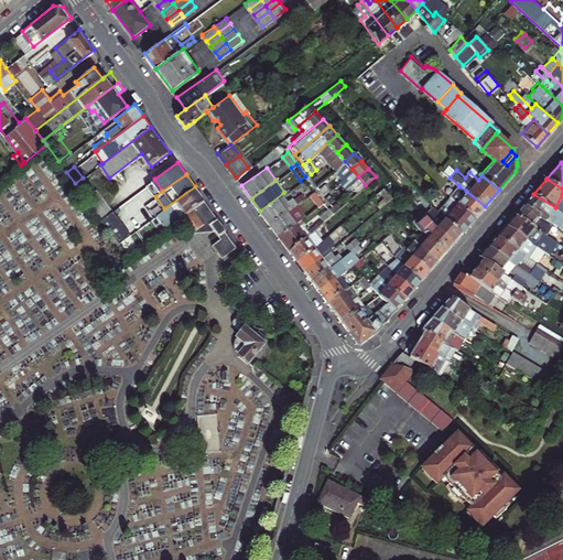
[(325,182),(320,185),(325,192),(329,187),(325,182)]
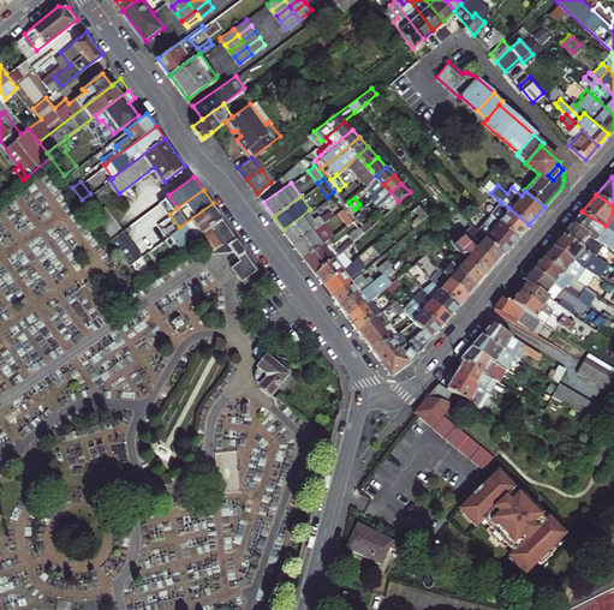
[(196,234),(222,216),(213,203),(179,227),(171,232),(180,245),(196,234)]
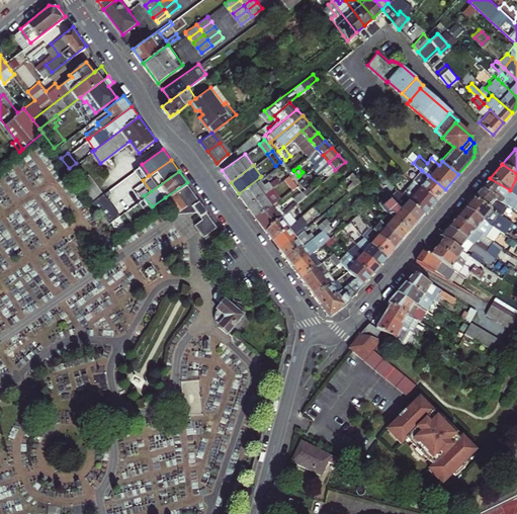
[(353,171),(349,174),(353,179),(352,181),(355,184),(360,179),(353,171)]
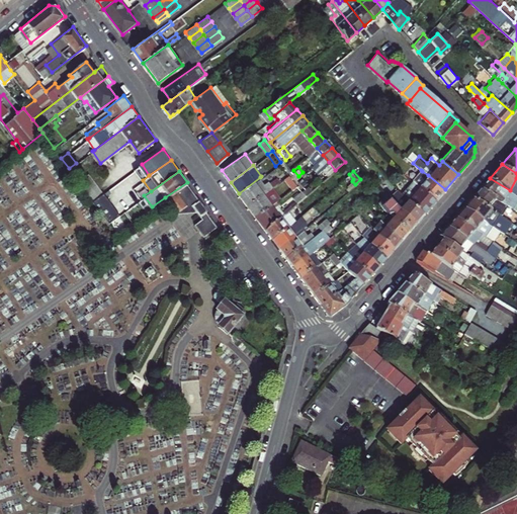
[(414,181),(419,185),(436,200),(445,189),(428,175),(422,171),(414,181)]
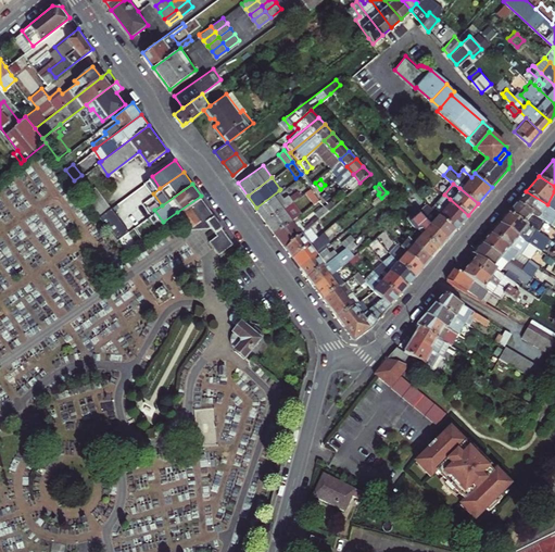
[(256,208),(266,220),(287,204),(288,202),(279,190),(256,208)]
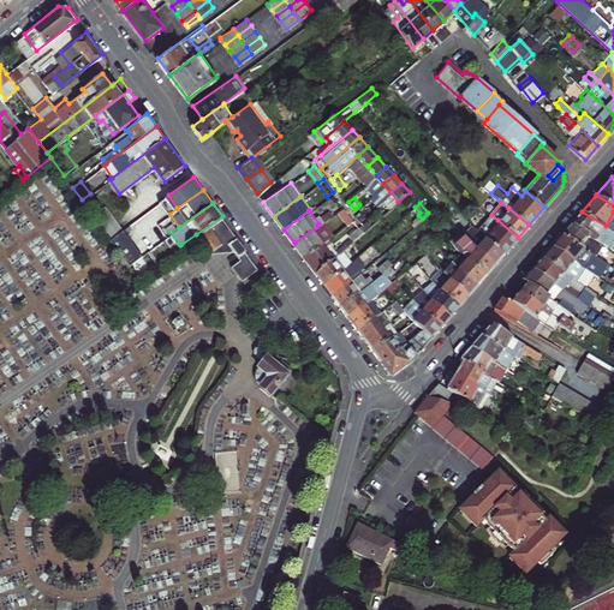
[(606,226),(582,211),(572,222),(595,238),(606,226)]
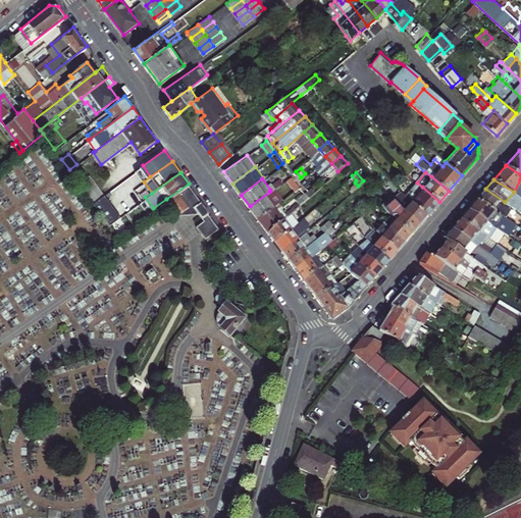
[(409,195),(427,215),(439,202),(422,187),(417,183),(407,193),(409,195)]
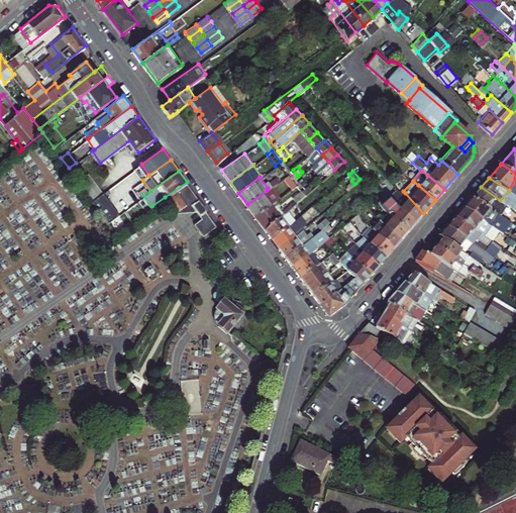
[(218,223),(187,182),(165,197),(175,211),(190,200),(197,209),(202,216),(195,222),(204,234),(212,228),(218,223)]
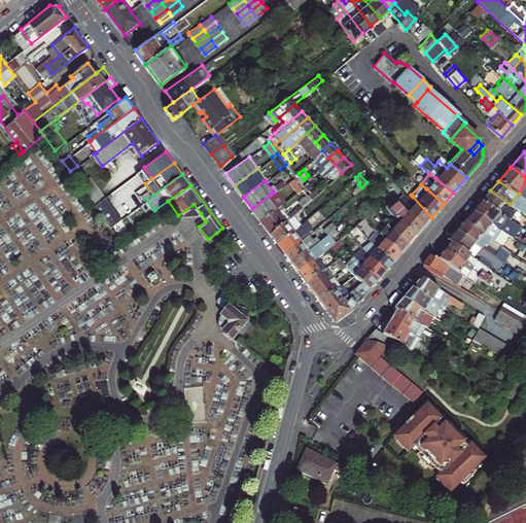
[(314,188),(308,194),(311,198),(317,193),(314,188)]
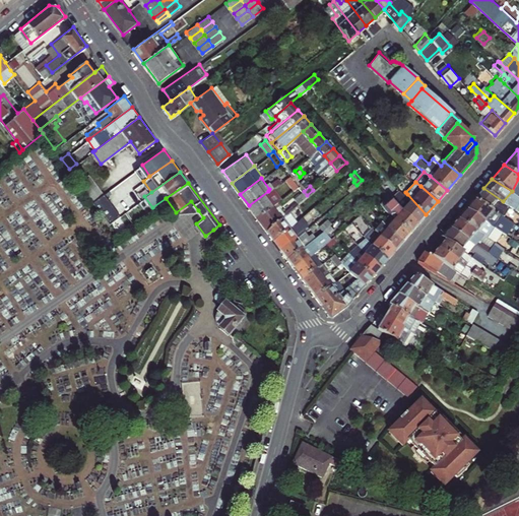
[(503,201),(483,188),(474,198),(494,210),(499,204),(506,208),(509,204),(503,201)]
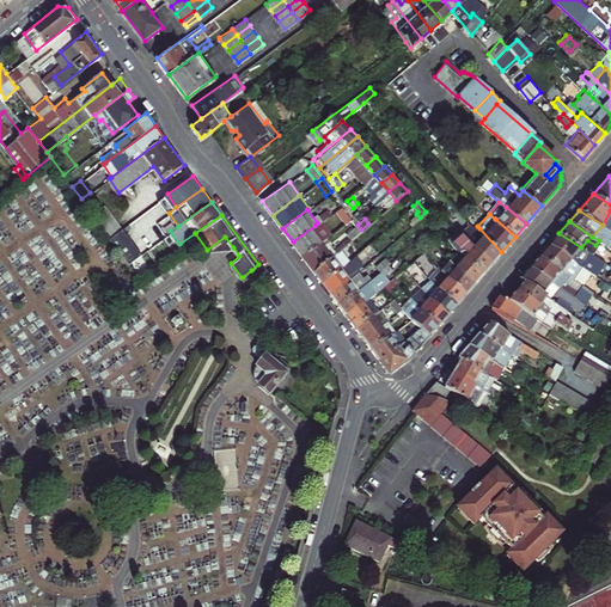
[(316,225),(293,241),(303,255),(325,238),(316,225)]
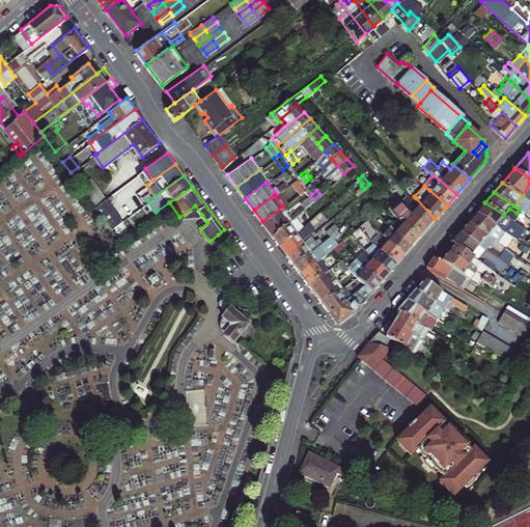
[(301,202),(305,206),(313,199),(310,195),(301,202)]
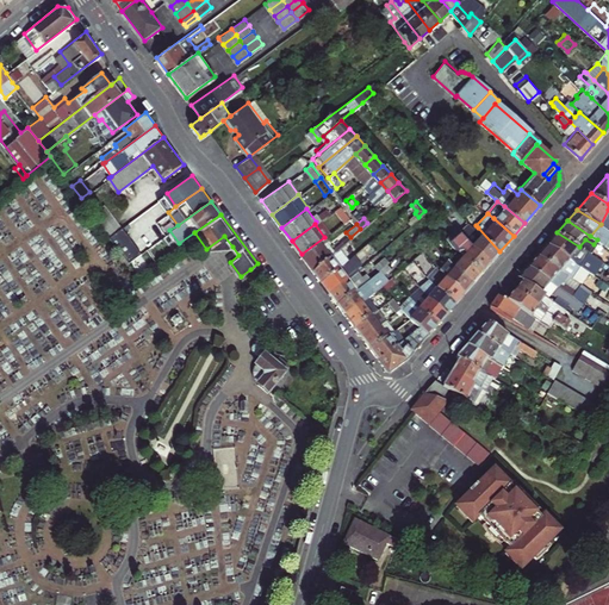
[(123,225),(110,234),(118,247),(131,237),(123,225)]
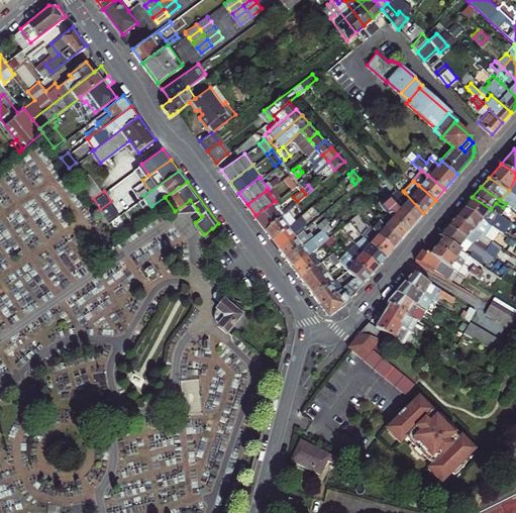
[(397,202),(401,207),(415,222),(423,213),(405,193),(397,202)]
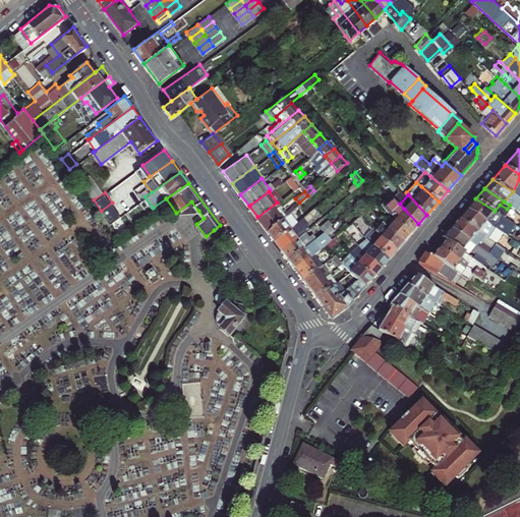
[(501,214),(495,211),(475,198),(467,208),(493,224),(501,214)]
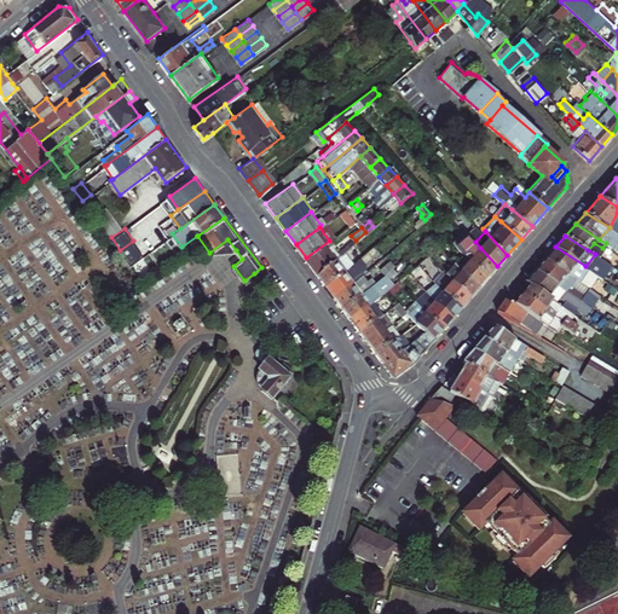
[(227,239),(209,253),(236,250),(227,239)]
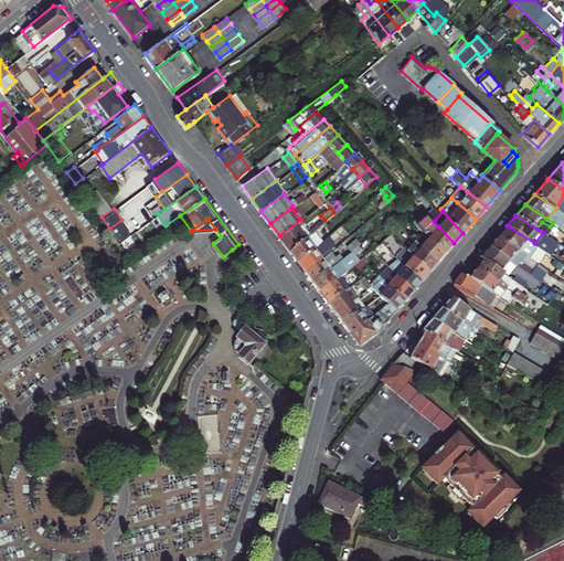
[(130,232),(121,220),(109,229),(118,240),(130,232)]
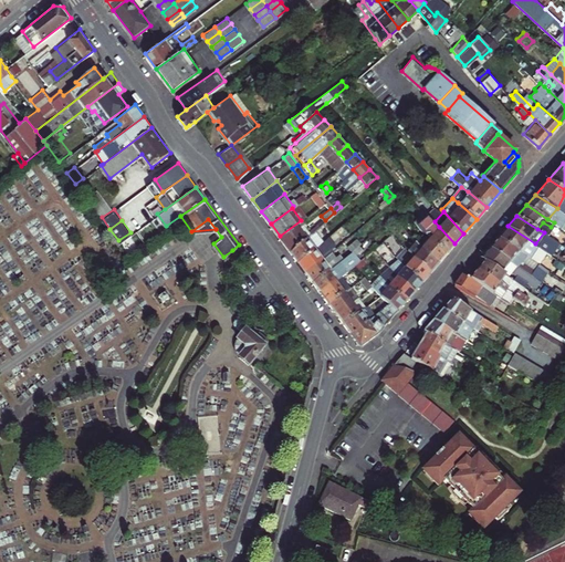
[(280,236),(290,249),(309,233),(311,232),(301,220),(280,236)]
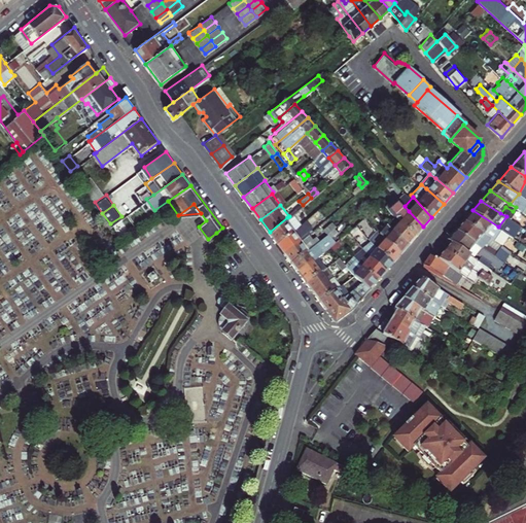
[(396,214),(401,219),(416,235),(423,227),(409,211),(405,206),(396,214)]
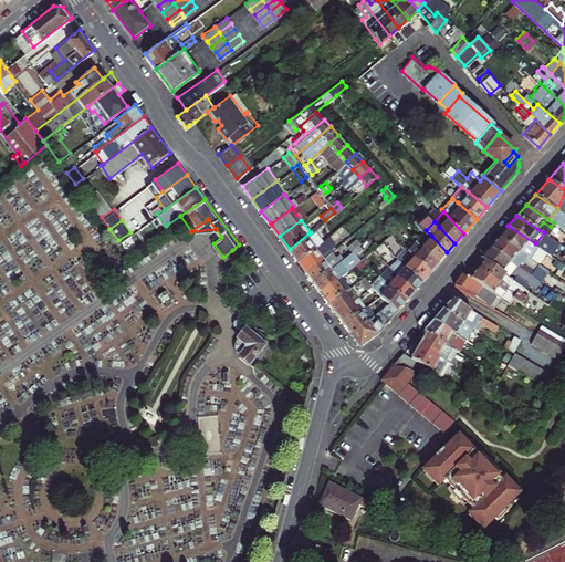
[(535,243),(508,226),(499,236),(526,253),(535,243)]
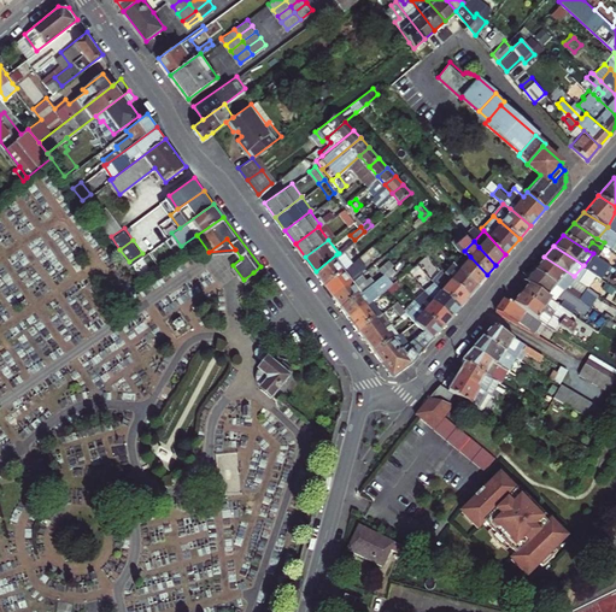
[(464,251),(456,260),(477,286),(487,275),(470,257),(464,251)]
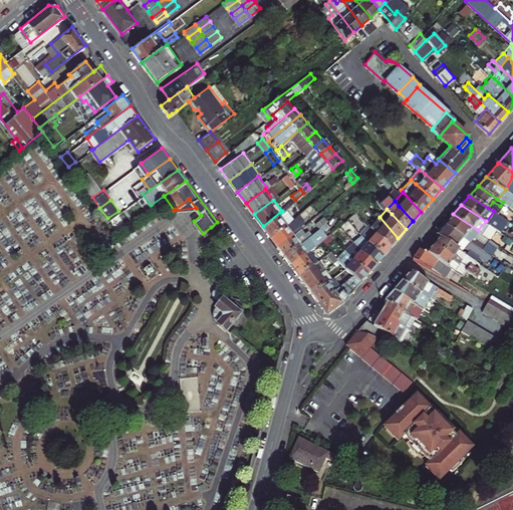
[(126,221),(118,211),(107,218),(115,229),(126,221)]
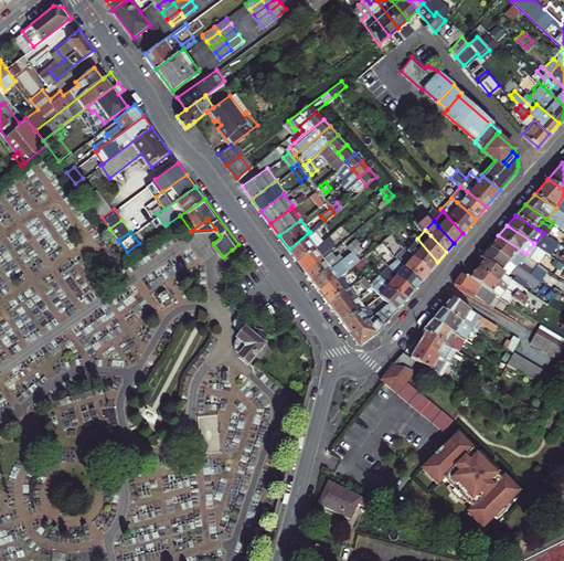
[(289,249),(297,261),(318,243),(316,240),(312,243),(307,236),(309,234),(308,233),(289,249)]
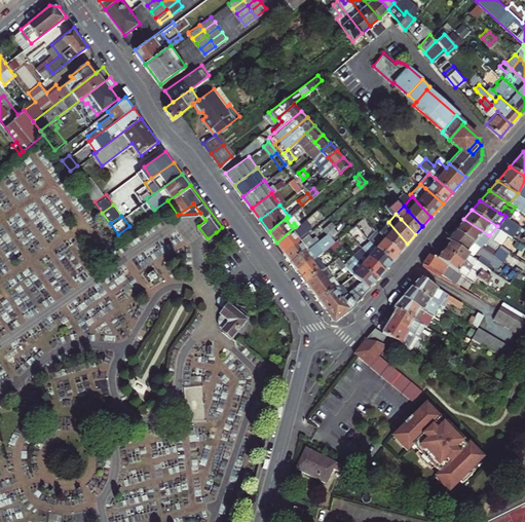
[(276,243),(284,252),(306,233),(309,230),(304,224),(308,221),(305,218),(296,226),(276,243)]
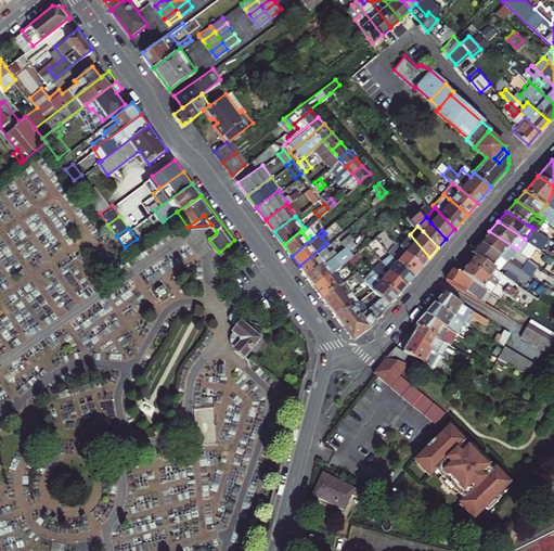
[(352,236),(355,235),(350,231),(342,239),(345,243),(352,236)]
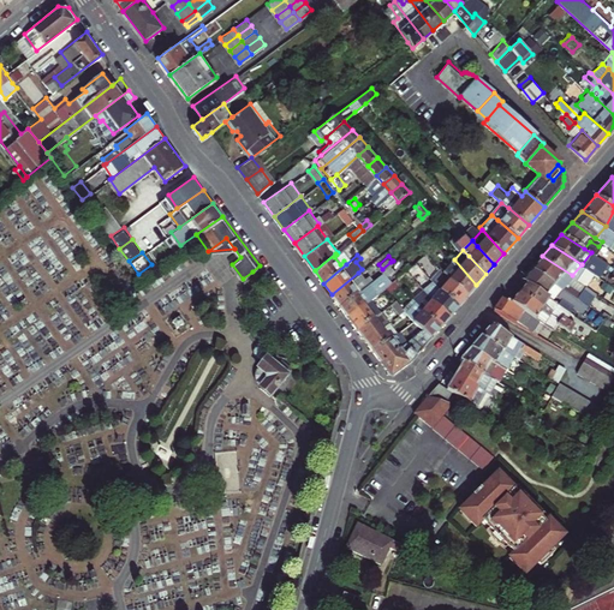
[(565,285),(572,275),(542,256),(531,268),(585,303),(591,306),(595,303),(589,299),(595,291),(585,283),(577,292),(565,285)]
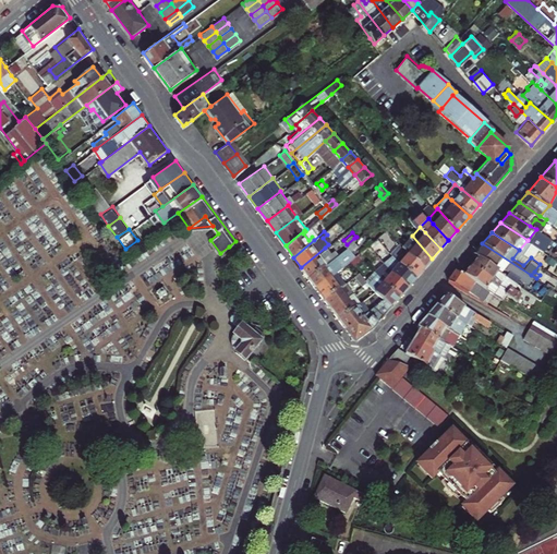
[(403,245),(409,252),(424,267),(432,259),(412,236),(403,245)]
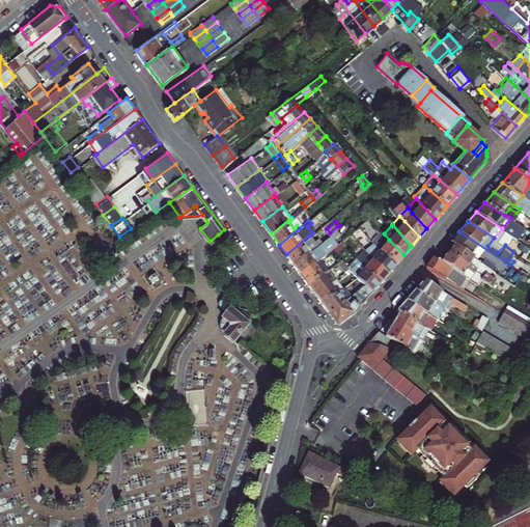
[(337,226),(330,232),(333,237),(340,230),(337,226)]
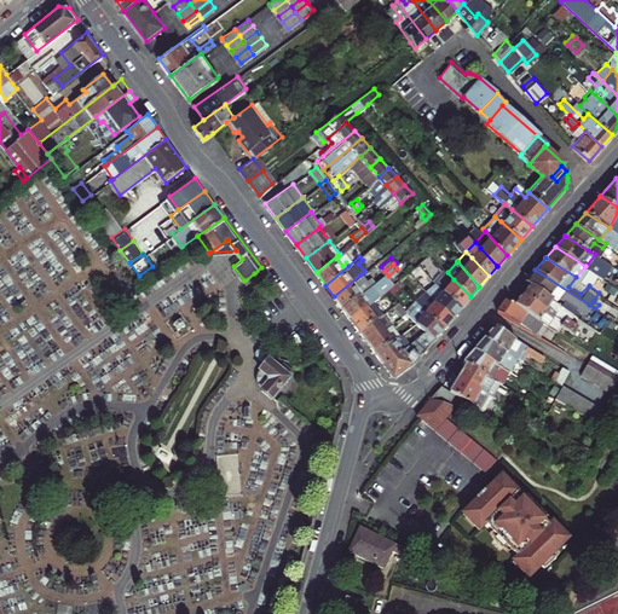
[(589,305),(535,270),(525,282),(530,284),(554,300),(556,295),(584,312),(589,305)]
